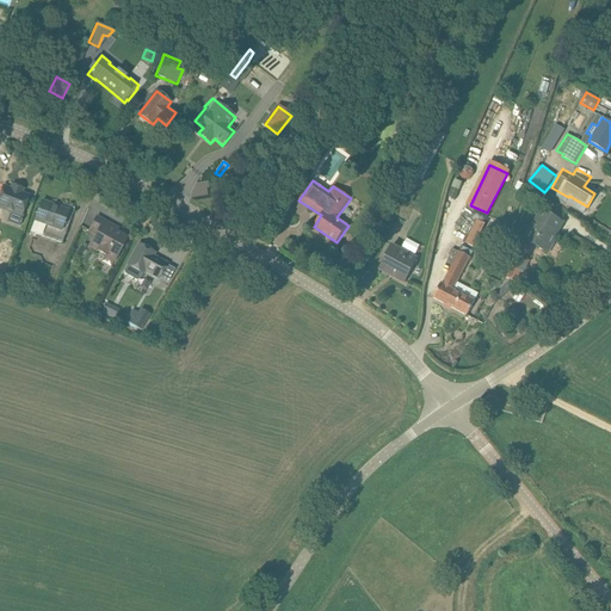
[(531,187),(518,183),(516,190),(529,195),(531,187)]
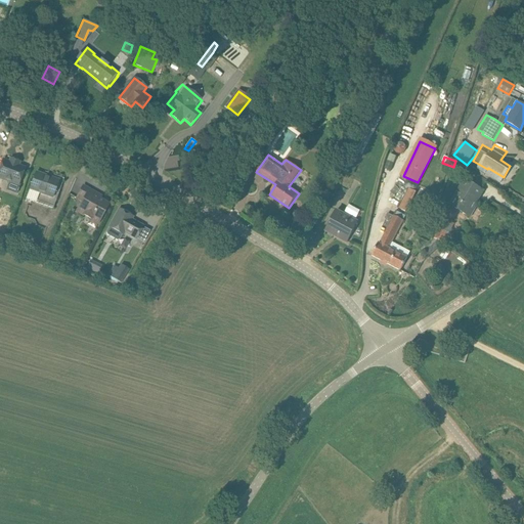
[(19,162),(12,160),(11,159),(9,163),(3,161),(0,167),(0,179),(18,186),(25,169),(18,166),(19,162)]
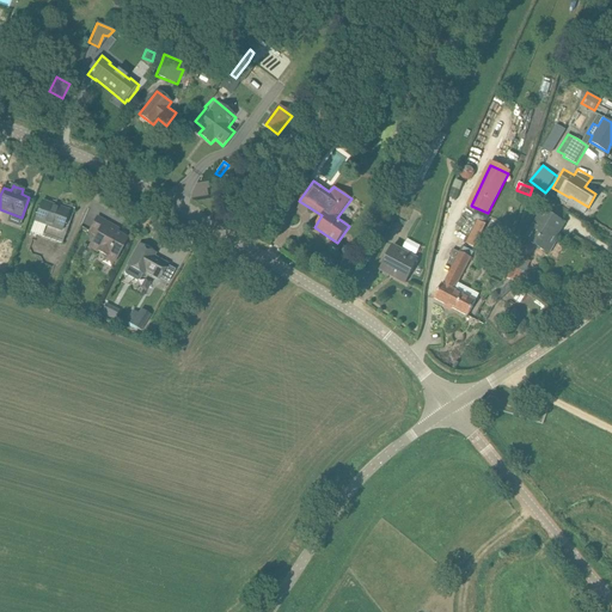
[(531,195),(552,208),(556,203),(534,190),(531,195)]
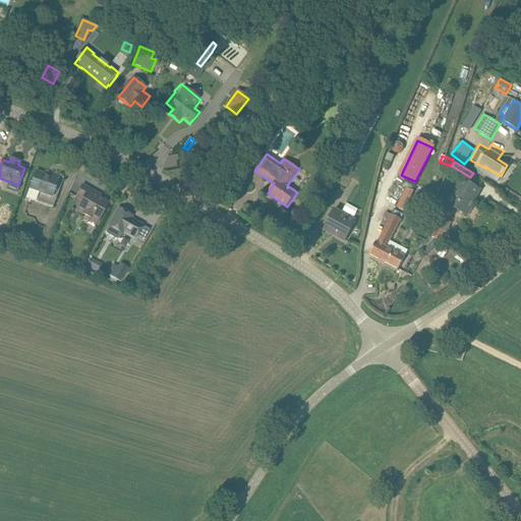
[(53,208),(61,185),(64,177),(45,171),(42,178),(35,175),(25,198),(53,208)]
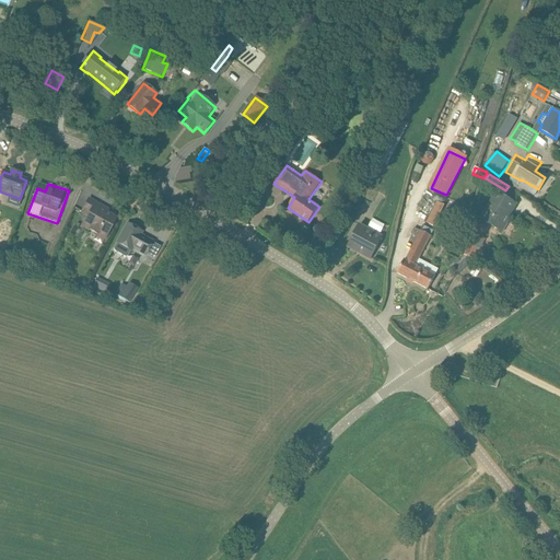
[(510,219),(508,218),(514,206),(494,195),(480,220),(490,225),(500,231),(501,229),(503,230),(510,219)]
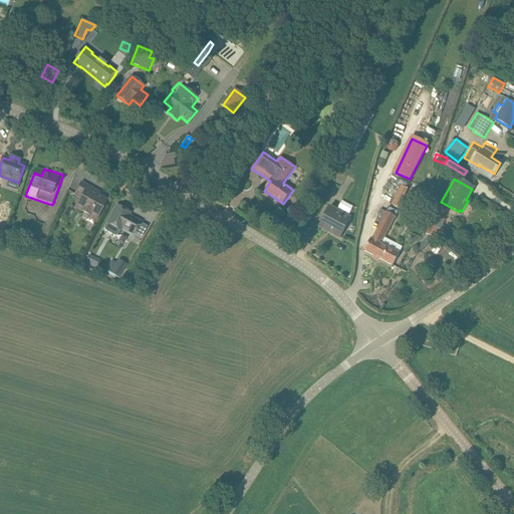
[(391,204),(398,208),(408,189),(401,185),(391,204)]
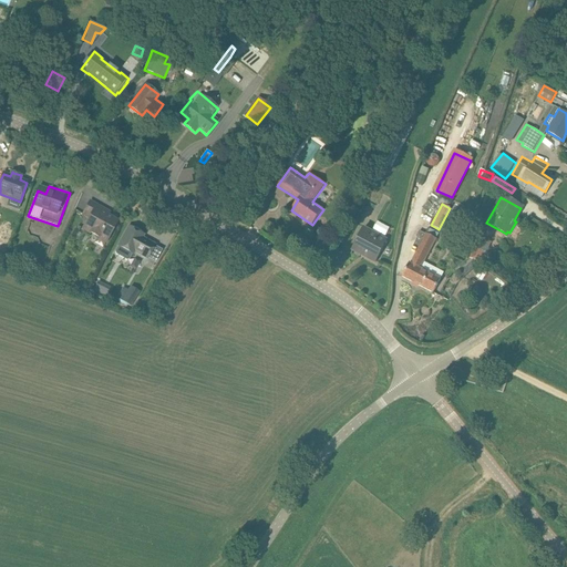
[(467,207),(463,220),(473,224),(477,210),(467,207)]
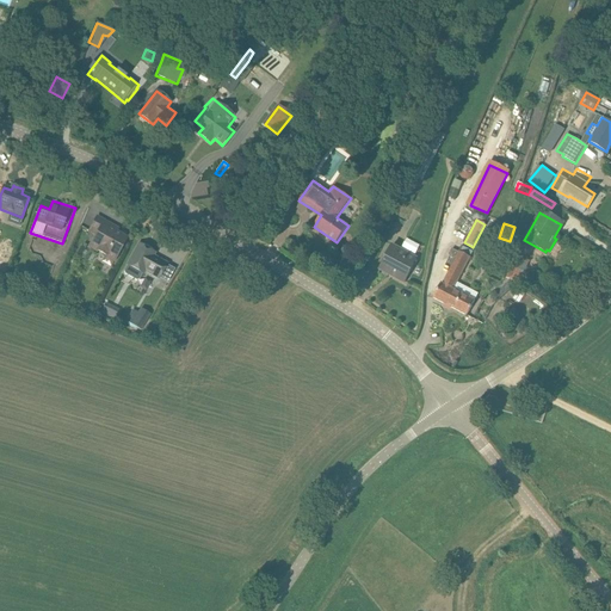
[(117,233),(118,229),(111,226),(109,228),(102,224),(97,234),(97,233),(88,247),(115,261),(127,239),(117,233)]
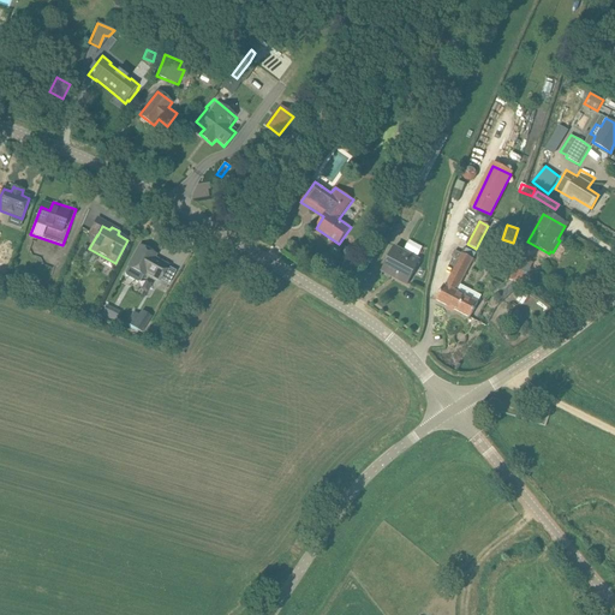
[(421,256),(425,246),(411,239),(406,248),(421,256)]
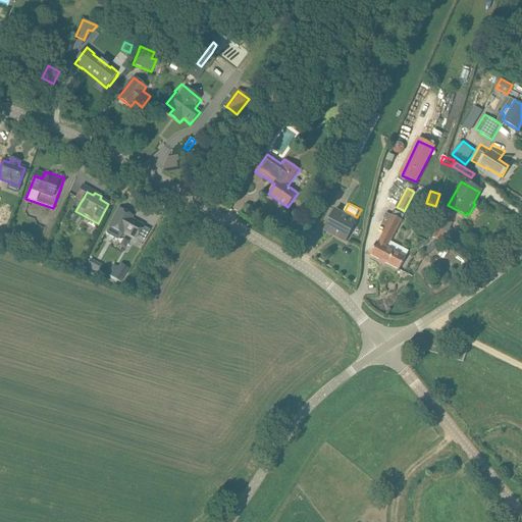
[(136,239),(143,225),(131,219),(133,216),(118,208),(106,231),(106,233),(116,240),(119,239),(121,235),(121,236),(123,232),(136,239)]
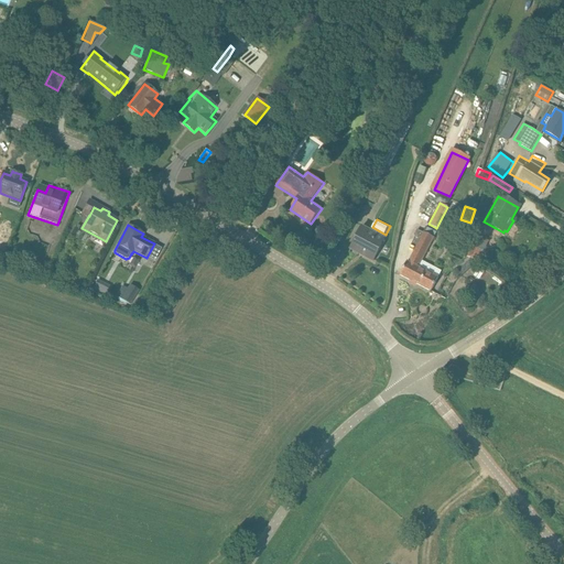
[(373,261),(378,251),(386,238),(362,226),(350,249),(373,261)]
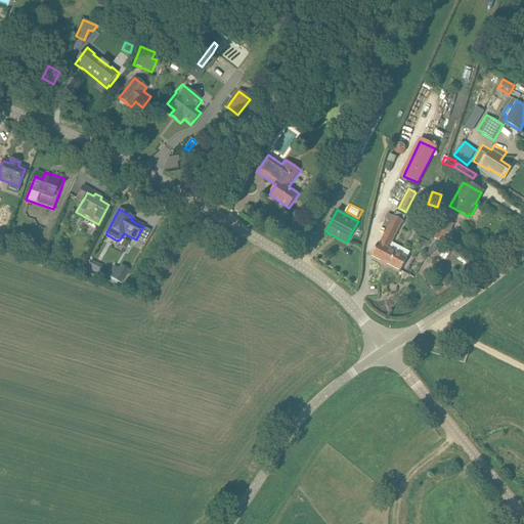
[(389,248),(403,221),(394,216),(392,222),(380,244),(379,243),(372,256),(400,270),(407,258),(389,248)]
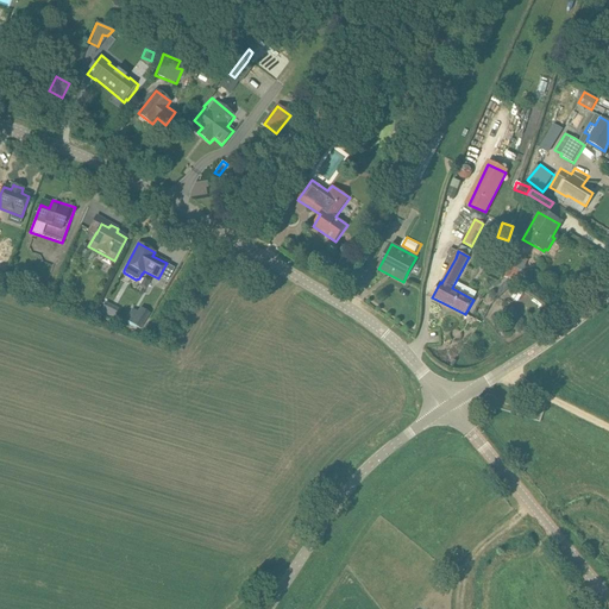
[(512,255),(503,276),(516,282),(526,259),(512,255)]
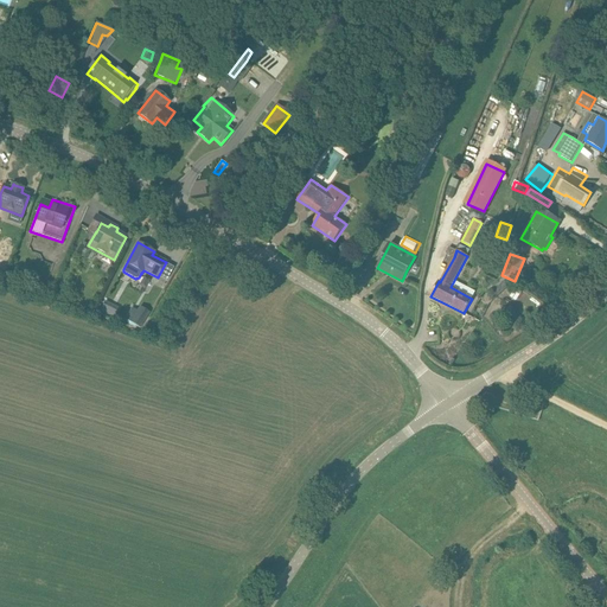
[(20,286),(24,278),(7,272),(4,280),(20,286)]
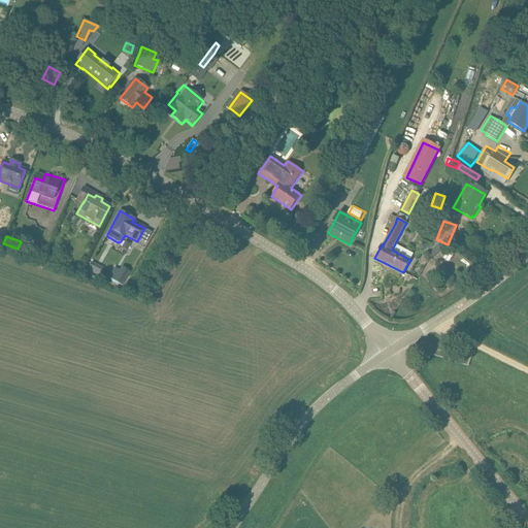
[(449,262),(454,255),(449,251),(443,259),(449,262)]
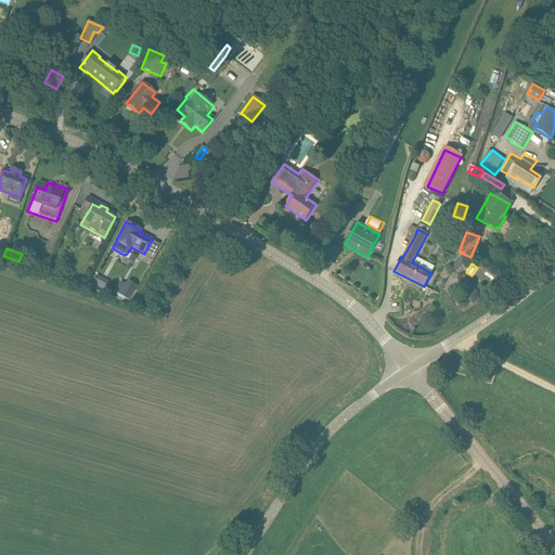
[(110,282),(95,275),(91,284),(105,291),(110,282)]
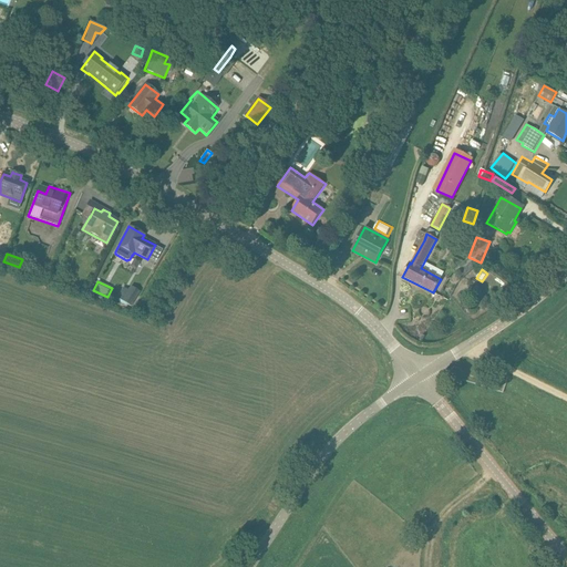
[(123,288),(117,298),(131,306),(140,292),(131,287),(129,291),(123,288)]
